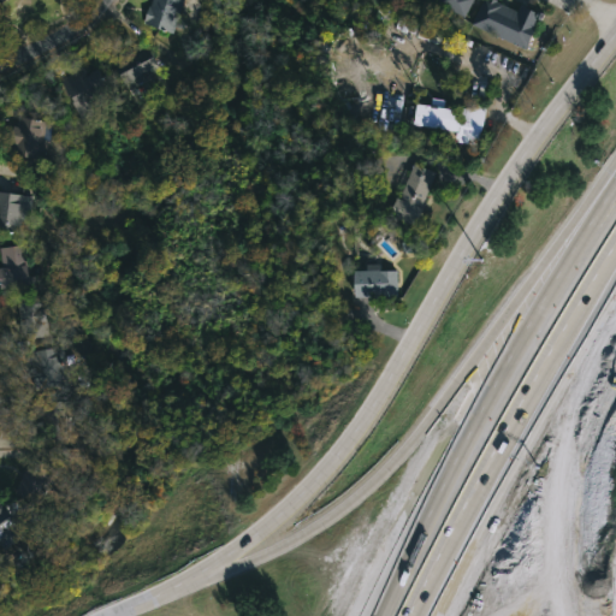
[(177,0),(175,9),(167,31),(141,22),(148,0),(177,0)]
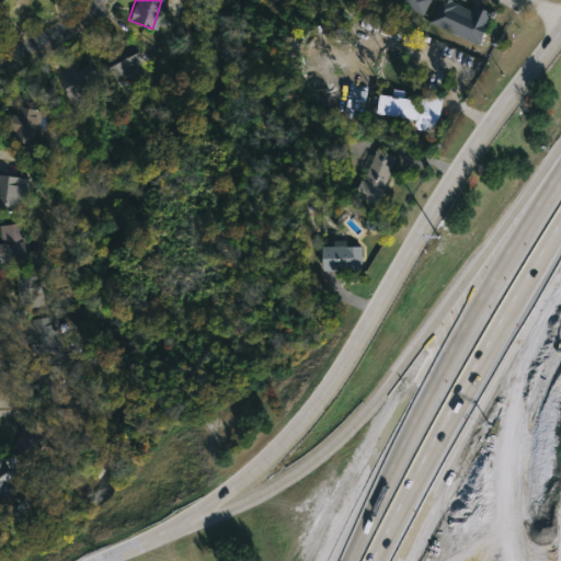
[(430,0),(423,13),(399,0),(430,0)]
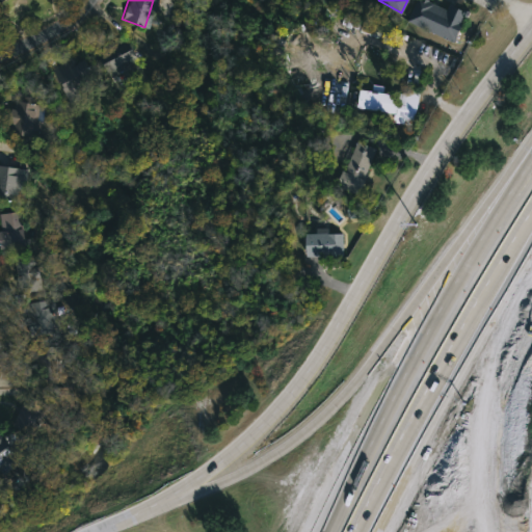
[(428,0),(447,9),(450,2),(471,11),(468,18),(466,17),(455,42),(407,21),(416,0),(428,0)]
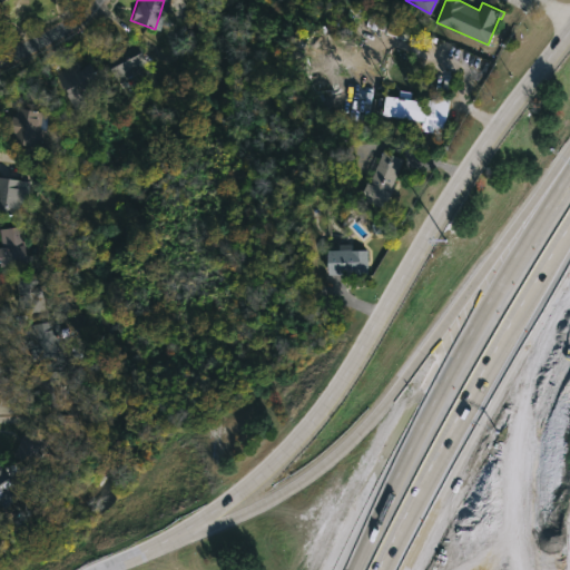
[(405,39),(408,25),(389,21),(385,36),(405,39)]
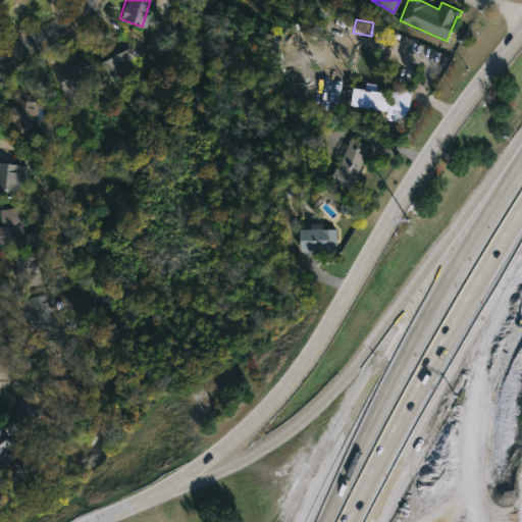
[(134,56),(103,72),(93,52),(123,37),(134,56)]
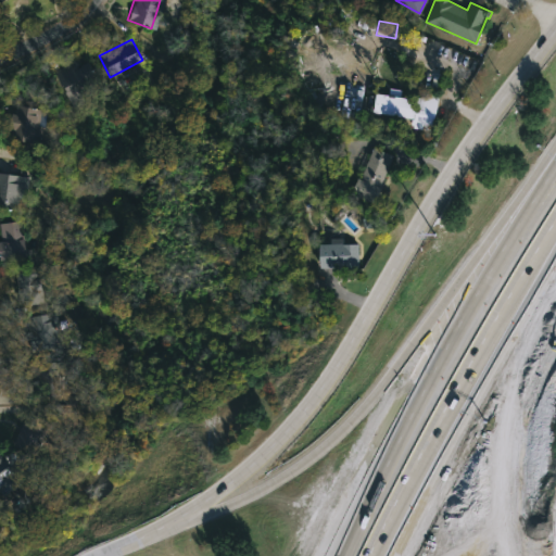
[(71,109),(84,103),(79,92),(97,85),(88,63),(72,71),(70,64),(54,71),(71,109)]
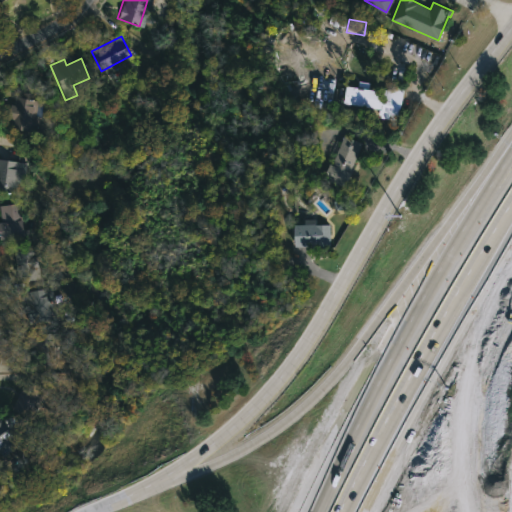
[(369,84),(368,89),(382,91),(383,84),(404,88),(399,120),(378,117),(379,108),(344,102),(346,85),(357,87),(358,80),(369,82),(369,84)]
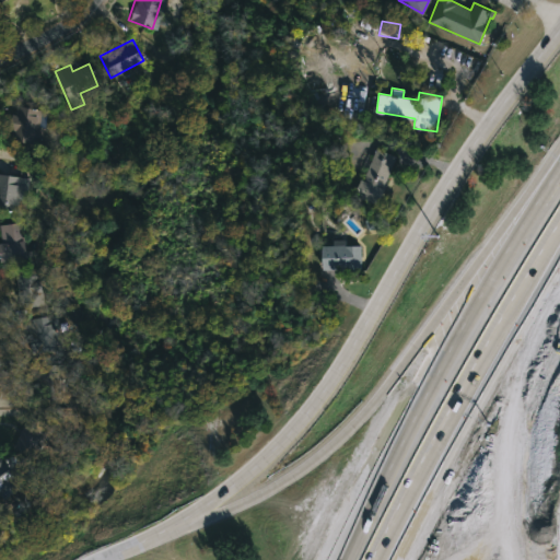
[(49,112),(43,141),(36,140),(35,144),(10,139),(12,130),(8,129),(11,114),(14,114),(15,105),(49,112)]
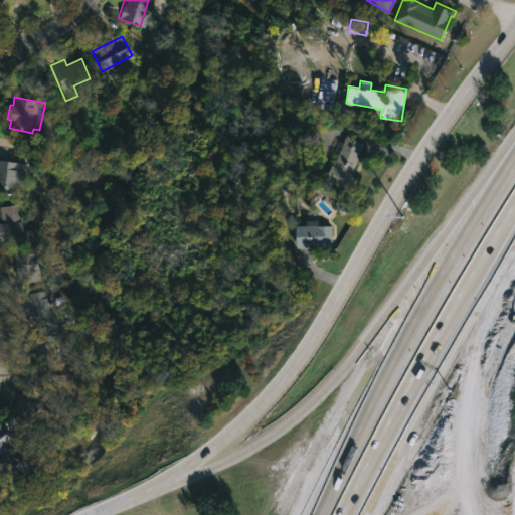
[(365,144),(347,187),(326,177),(331,165),(333,166),(346,136),(365,144)]
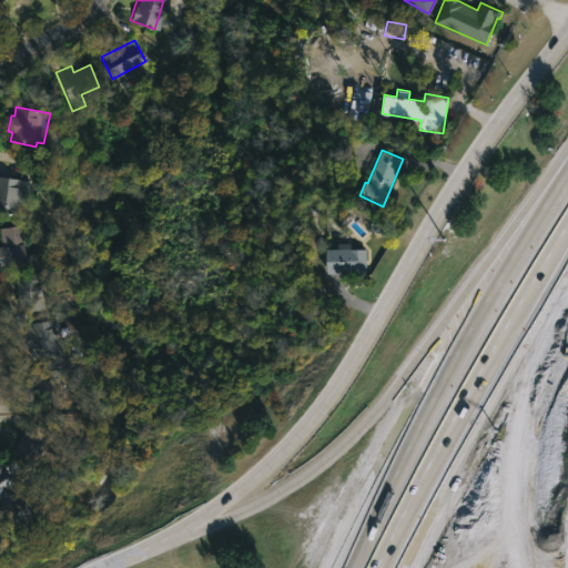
[(0,175),(21,179),(17,215),(0,213),(0,175)]
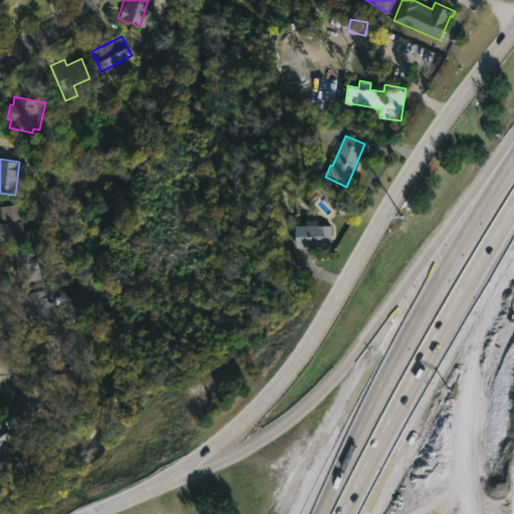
[(23,237),(0,239),(0,205),(20,204),(23,237)]
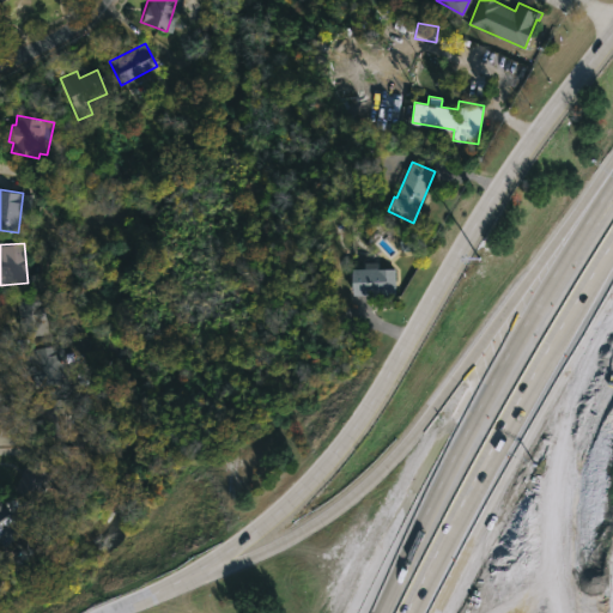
[(360,295),(352,295),(352,269),(395,269),(395,295),(360,295)]
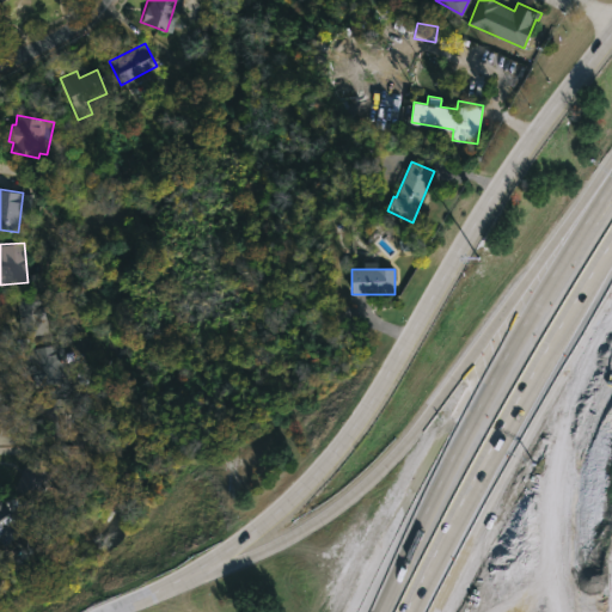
[(46,332),(20,336),(14,300),(40,297),(46,332)]
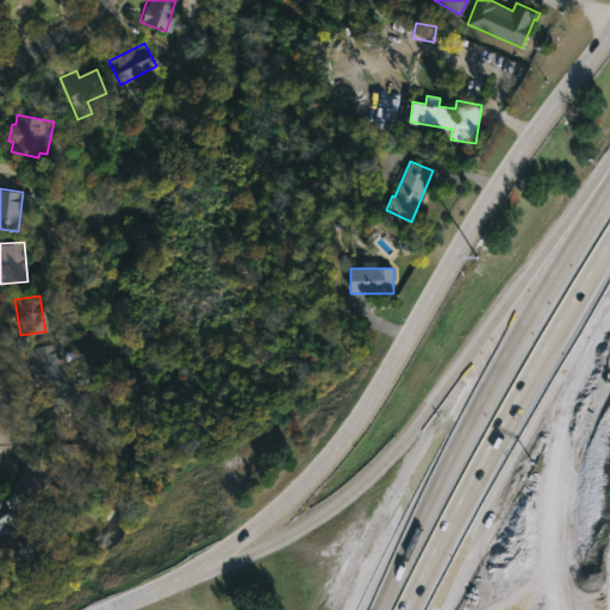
[(66,380),(33,386),(31,368),(35,368),(31,347),(60,343),(66,380)]
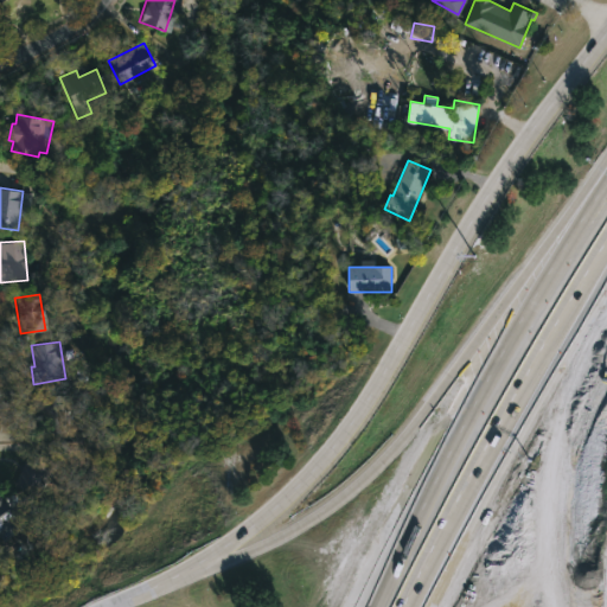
[(45,483),(39,497),(14,486),(29,452),(53,461),(45,483)]
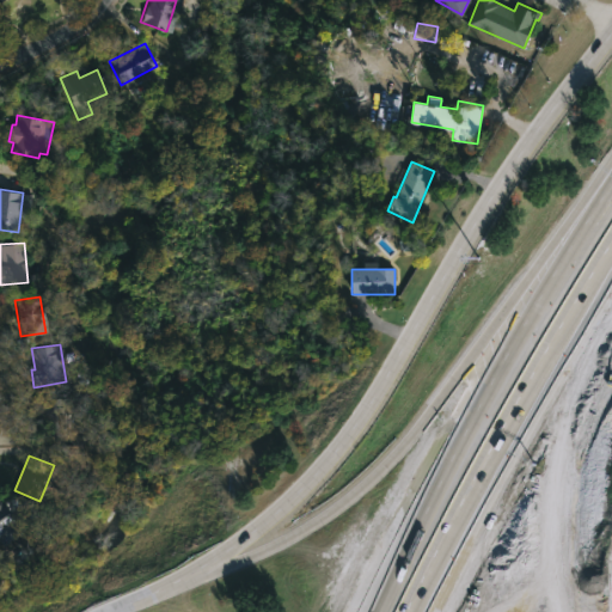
[(0,500),(17,526),(0,537),(0,500)]
